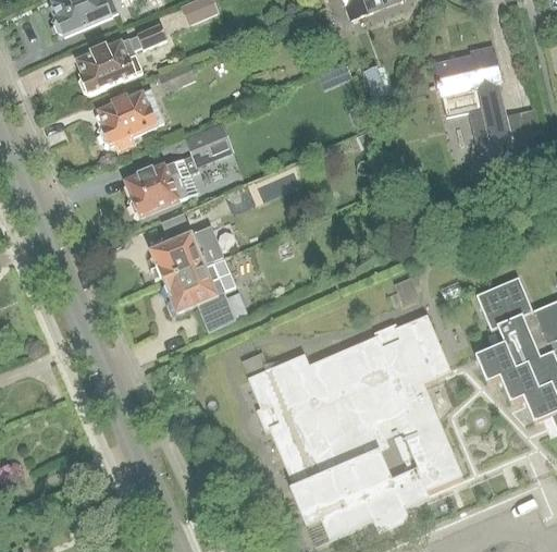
[(53,0),(51,1),(57,15),(54,16),(56,19),(52,23),(57,32),(61,33),(63,36),(66,34),(83,27),(118,13),(111,0),(53,0)]
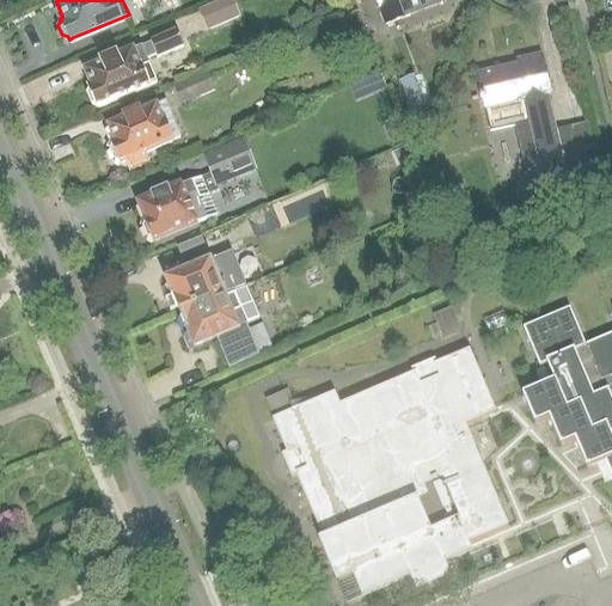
[(212,0),(197,6),(207,28),(239,13),(233,0),(212,0)]
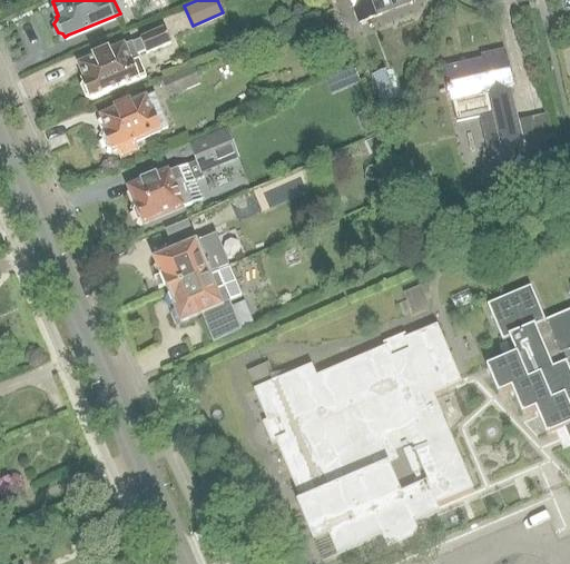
[(351,0),(359,18),(381,9),(380,7),(397,0),(351,0)]
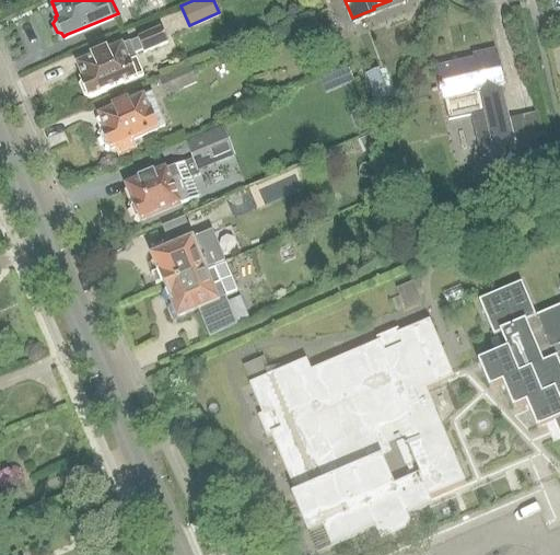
[(165,38),(159,25),(119,42),(105,47),(104,45),(90,51),(91,54),(76,60),(82,74),(80,76),(80,78),(78,83),(81,92),(86,92),(88,94),(141,71),(132,48),(140,45),(142,48),(165,38)]
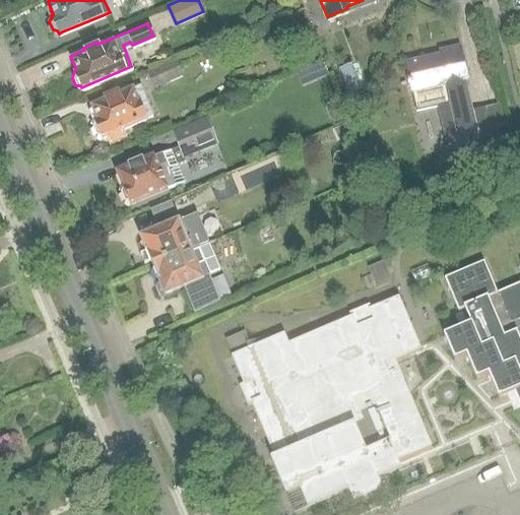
[(406,58),(413,85),(417,107),(441,101),(450,137),(452,137),(458,163),(496,153),(483,103),(472,106),(465,75),(466,74),(459,42),(439,46),(440,50),(406,58)]
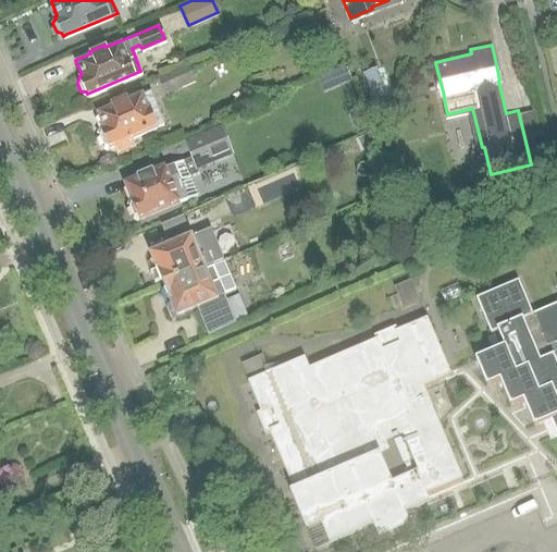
[(189,60),(173,66),(181,85),(197,77),(189,60)]
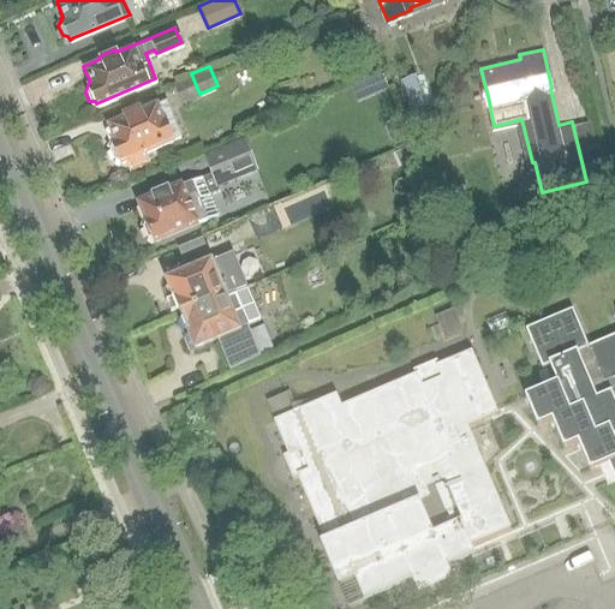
[(382,71),(370,77),(376,90),(388,84),(382,71)]
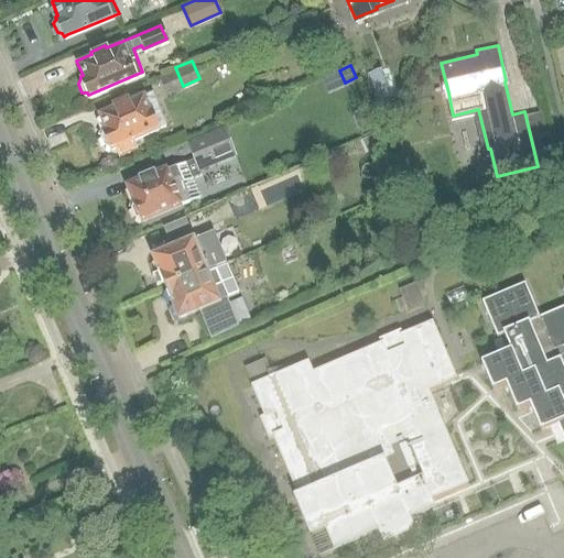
[(367,72),(377,99),(391,94),(381,66),(367,72)]
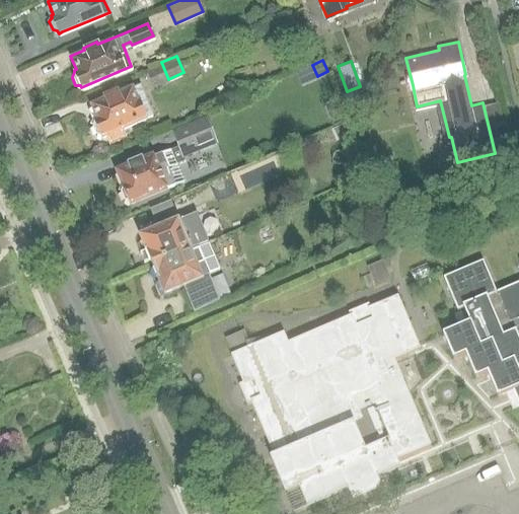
[(105,134),(108,141),(124,134),(121,127),(152,114),(139,82),(118,92),(117,89),(103,95),(104,97),(91,103),(96,117),(93,118),(94,119),(92,125),(95,132),(100,133),(101,135),(105,134)]
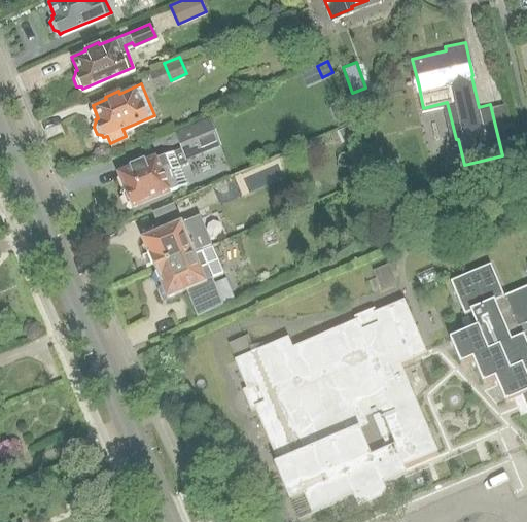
[(221,143),(210,114),(174,130),(185,158),(221,143)]
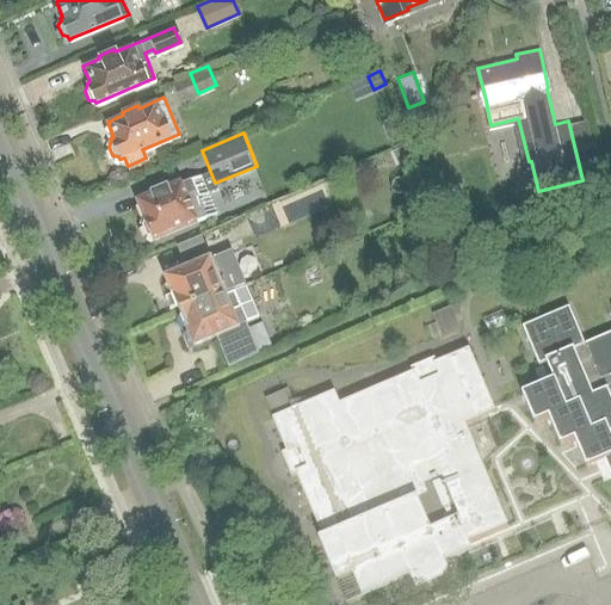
[(411,154),(406,143),(393,149),(397,160),(411,154)]
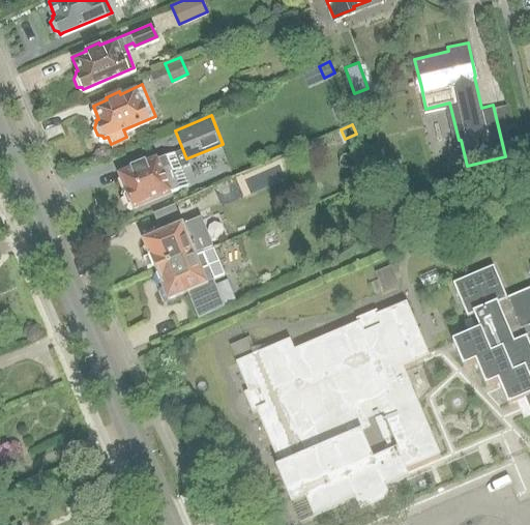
[(177,185),(170,168),(164,153),(144,162),(143,159),(129,165),(130,167),(118,172),(125,188),(122,194),(126,202),(131,203),(133,204),(177,185)]
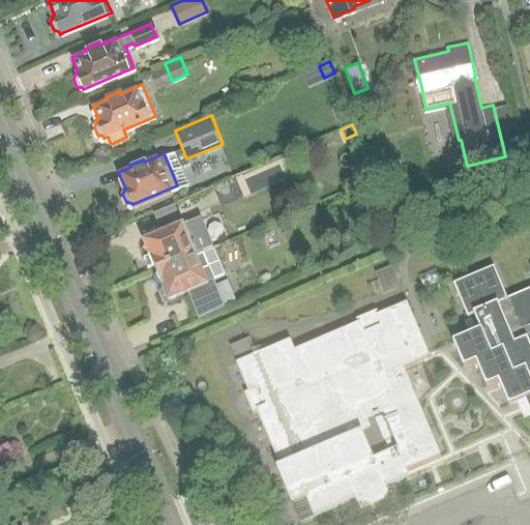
[(181,221),(141,238),(154,268),(195,251),(208,244),(197,217),(182,224),(181,221)]
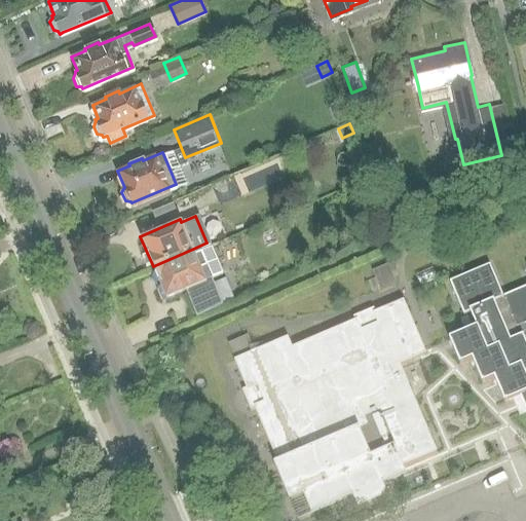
[(196,312),(223,301),(210,271),(222,266),(212,243),(193,250),(193,249),(153,266),(165,295),(185,287),(196,312)]
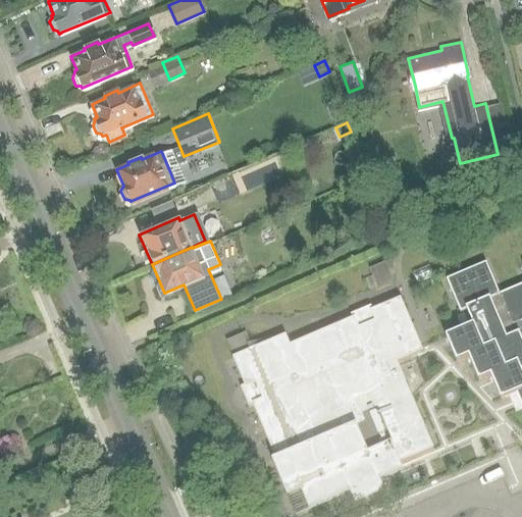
[(377,285),(394,278),(384,258),(369,265),(377,285)]
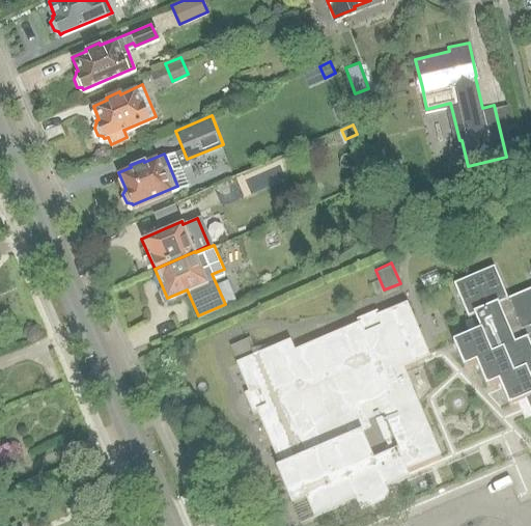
[(530,284),(506,296),(493,263),(453,279),(468,313),(474,310),(480,326),(452,337),(463,364),(475,359),(484,382),(498,377),(508,402),(523,395),(528,410),(530,408),(530,284)]
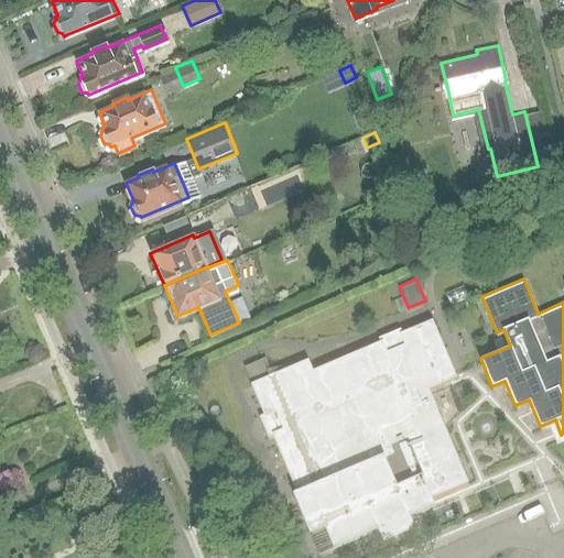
[(456,375),(432,318),(402,330),(400,327),(378,336),(380,340),(313,369),(307,358),(272,372),(264,354),(245,363),(251,381),(250,382),(263,412),(259,414),(261,418),(269,436),(272,434),(297,492),(293,493),(302,515),(306,513),(310,521),(320,544),(373,521),(383,543),(415,529),(405,507),(468,481),(429,387),(456,375)]
